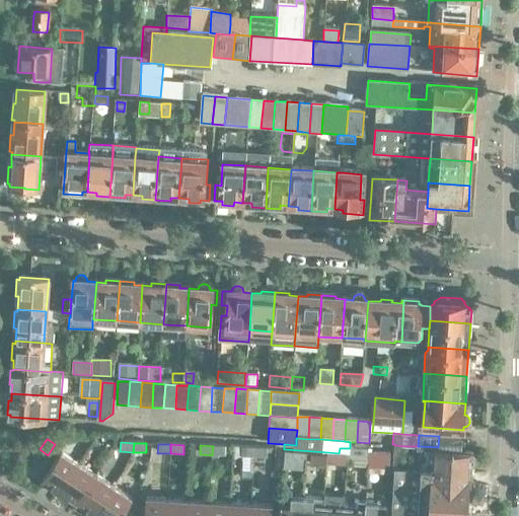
[(401,469),(403,446),(394,445),(392,468),(401,469)]
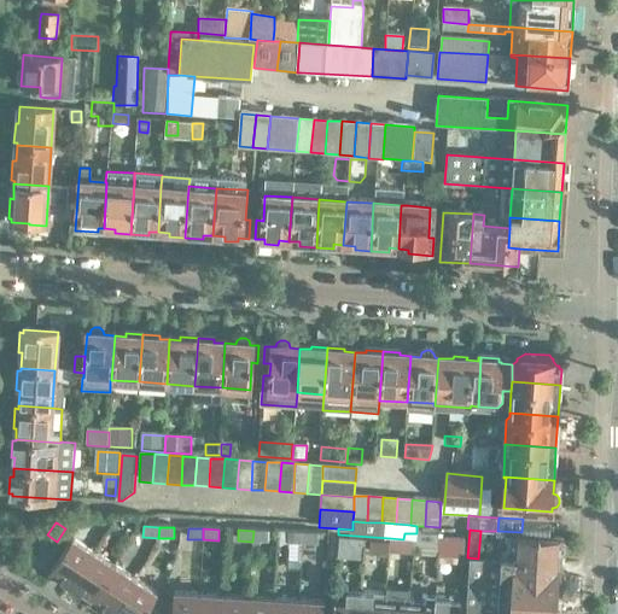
[(268,543),(269,532),(254,531),(252,542),(268,543)]
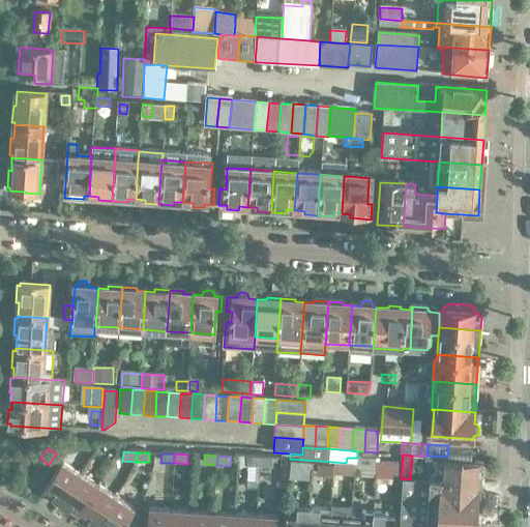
[(259,467),(259,458),(246,457),(246,466),(259,467)]
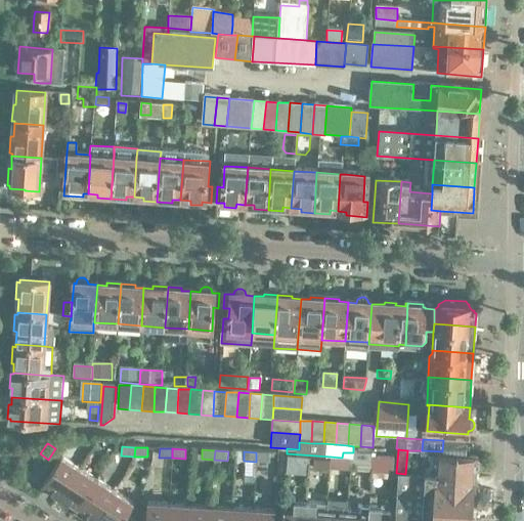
[(269,462),(270,452),(256,452),(256,462),(269,462)]
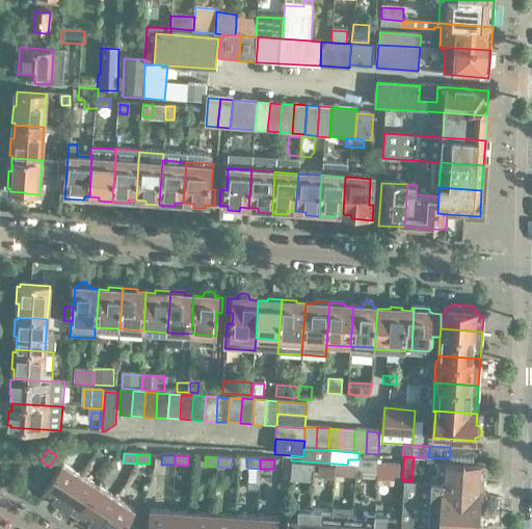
[(355,478),(356,459),(348,459),(347,465),(336,464),(336,467),(335,477),(355,478)]
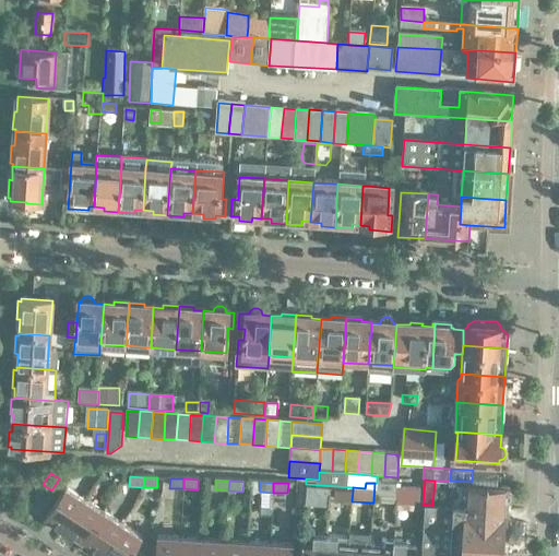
[(395,505),(396,489),(396,485),(377,483),(375,483),(373,503),(395,505)]
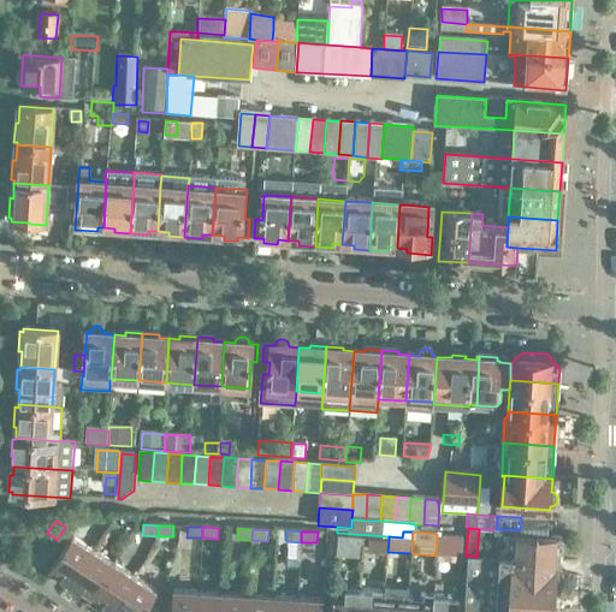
[(48,552),(57,540),(47,533),(39,546),(48,552)]
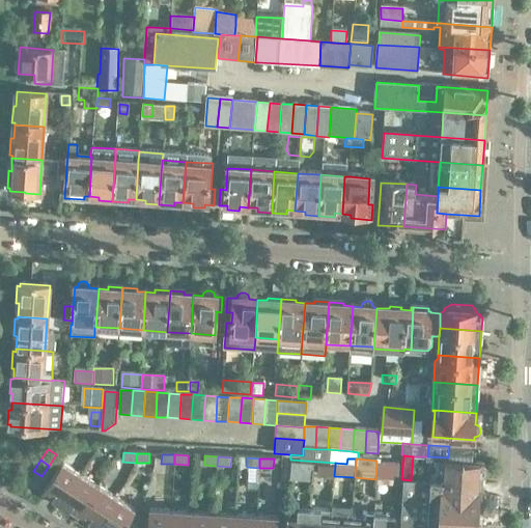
[(482,464),(473,463),(437,461),(436,481),(481,485),(482,477),(484,476),(484,470),(482,468),(482,464)]
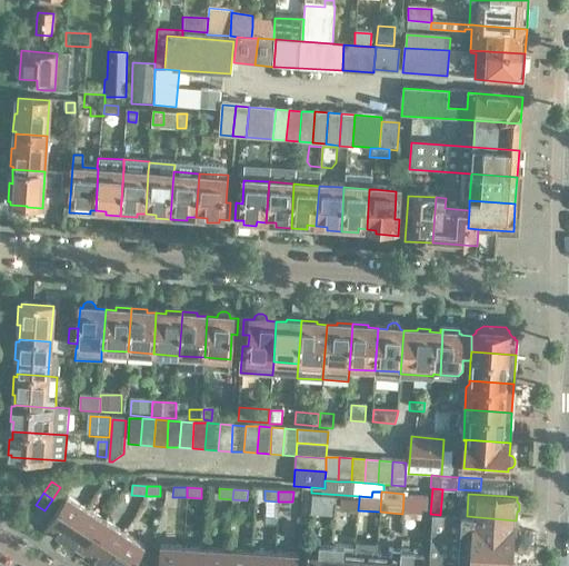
[(65,542),(86,509),(67,496),(46,529),(65,542)]
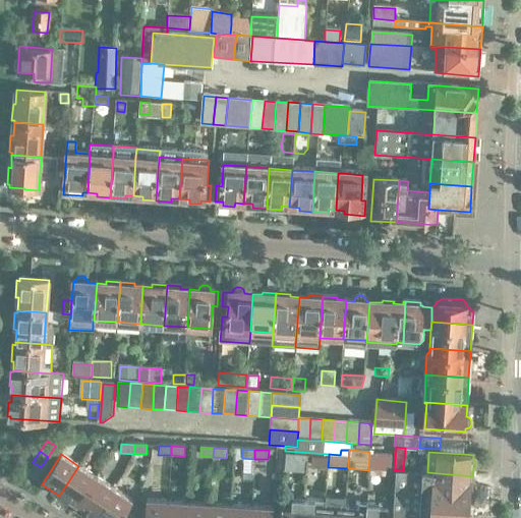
[(306,466),(306,456),(285,454),(284,473),(305,474),(306,466)]
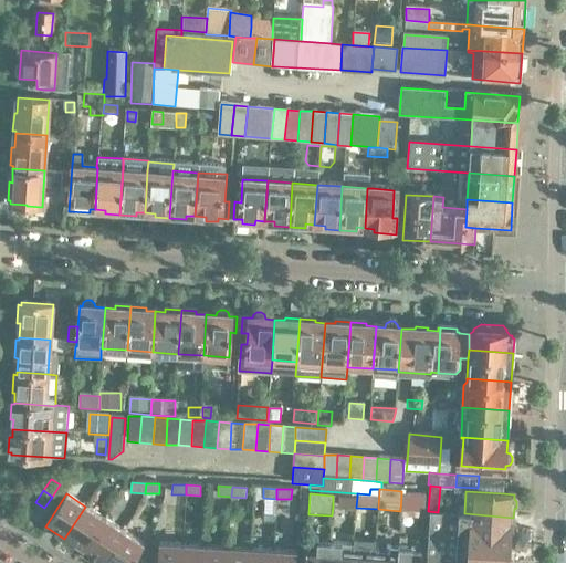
[(356,508),(357,497),(333,496),(333,507),(356,508)]
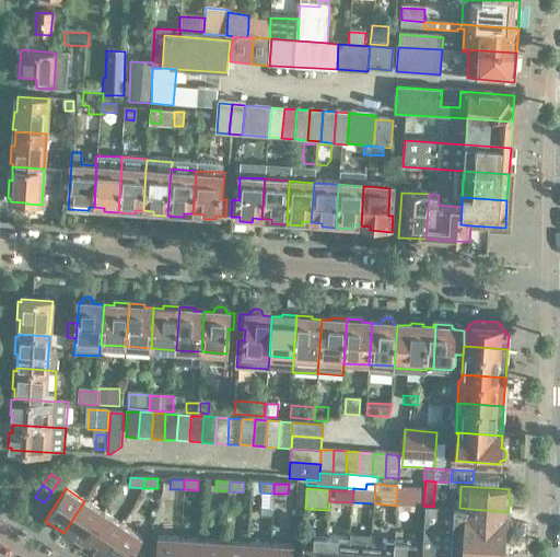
[(411,490),(397,490),(396,506),(396,517),(419,517),(420,499),(411,498),(411,490)]
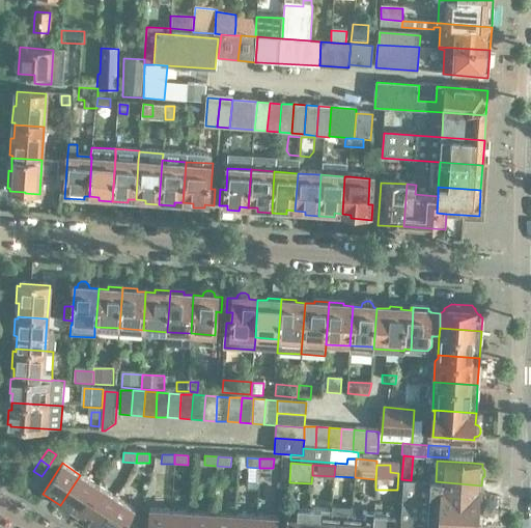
[(79,518),(99,487),(80,475),(60,505),(79,518)]
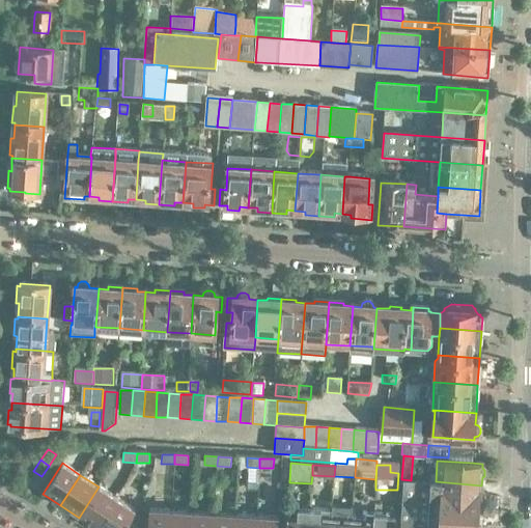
[(481,494),(481,487),(481,485),(436,481),(411,480),(401,479),(400,501),(401,502),(437,503),(482,506),(482,495),(481,494)]
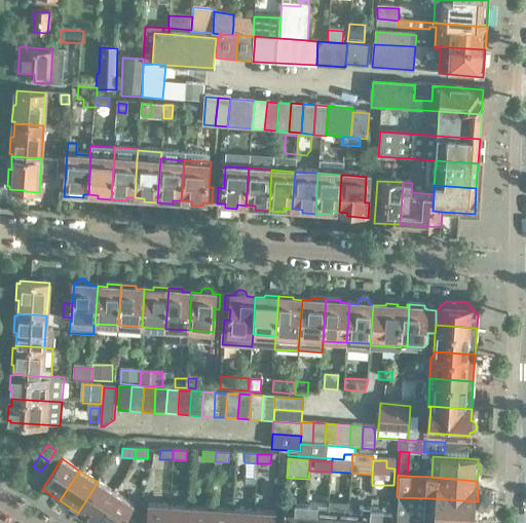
[(97,522),(115,494),(98,482),(78,513),(92,522),(97,522)]
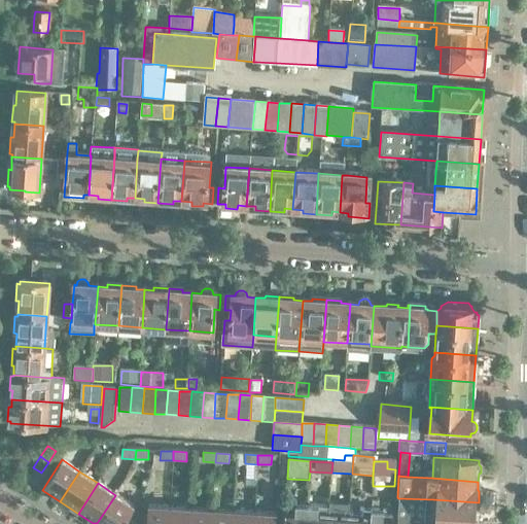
[(123,523),(134,507),(115,495),(97,523),(123,523)]
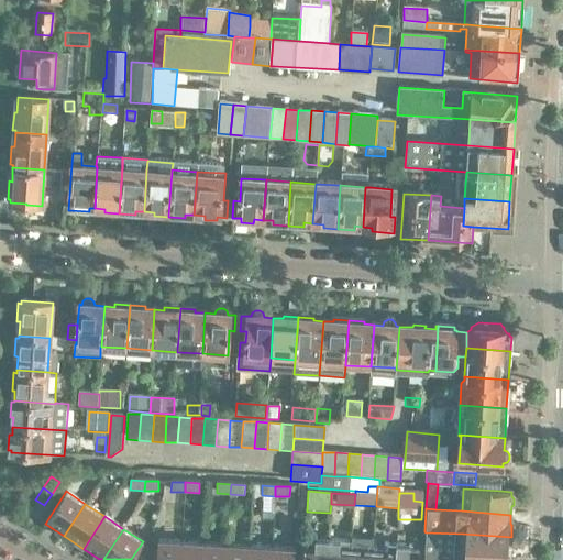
[(510,545),(511,537),(463,534),(426,533),(424,553),(478,558),(495,559),(510,559),(510,552),(508,551),(508,546),(510,545)]
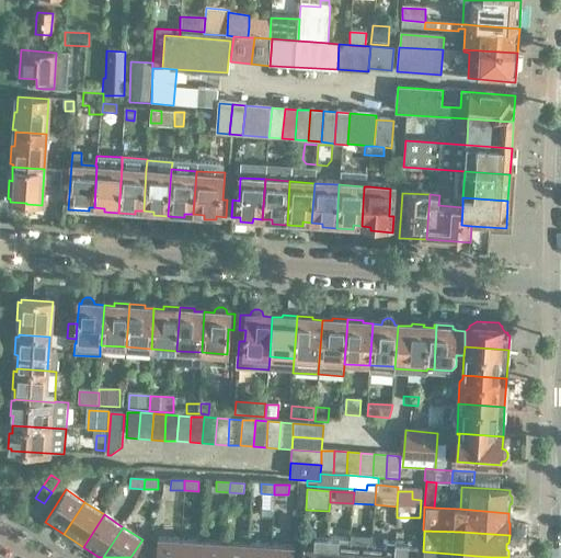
[(179,557),(181,541),(157,539),(156,557),(179,557)]
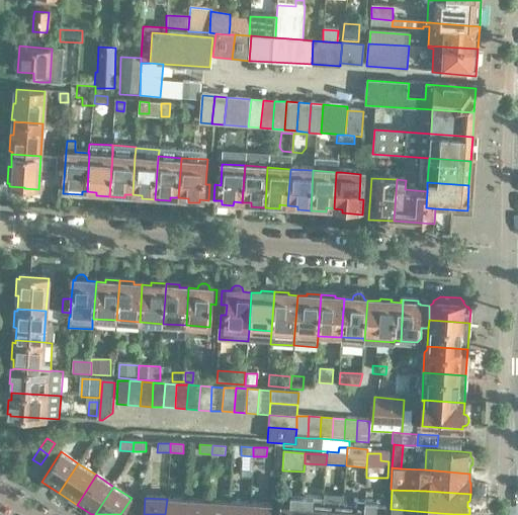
[(299,514),(301,499),(290,498),(289,503),(280,503),(279,514),(299,514)]
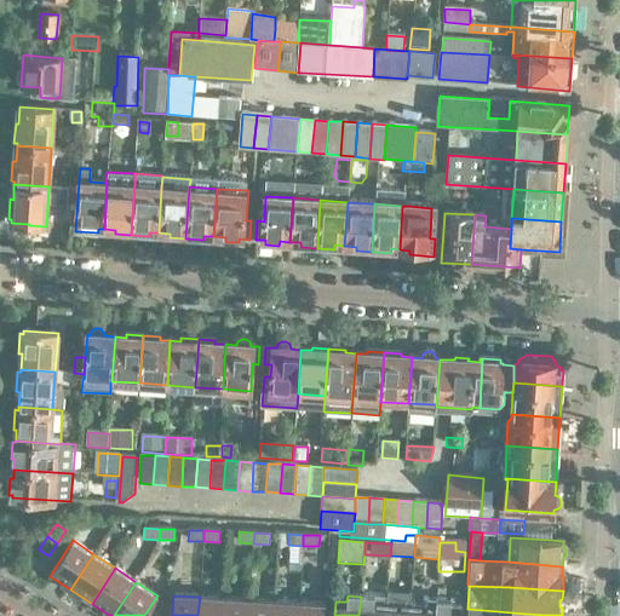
[(223,615),(224,598),(200,597),(197,615),(223,615)]
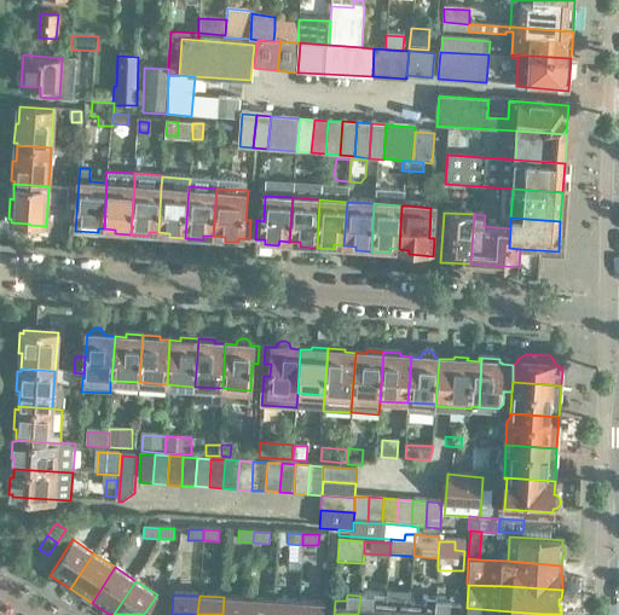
[(385,614),(386,604),(370,603),(370,597),(360,596),(358,614),(385,614)]
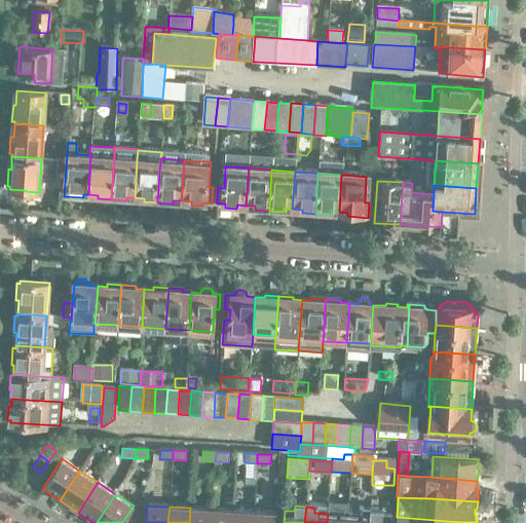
[(211,522),(212,510),(190,508),(189,522),(211,522)]
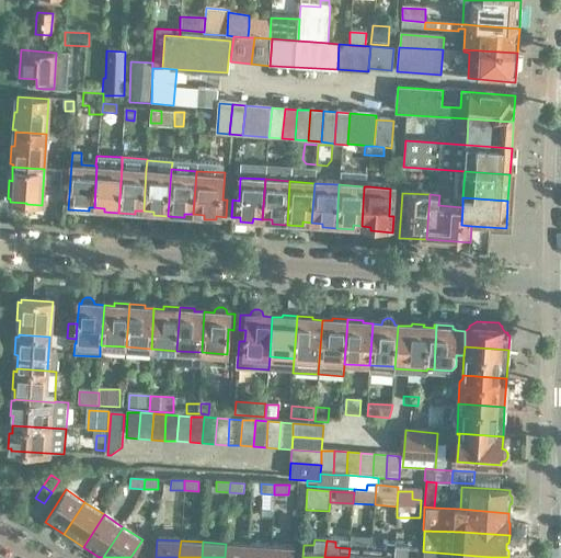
[(247,557),(249,545),(226,544),(225,557),(247,557)]
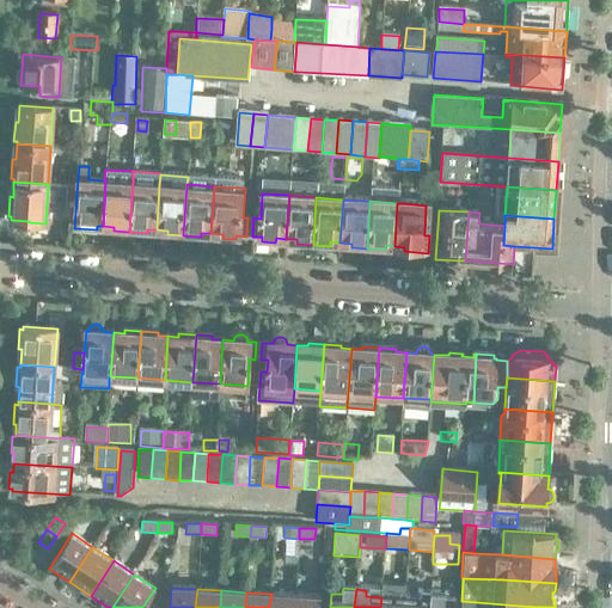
[(294,607),(295,595),(271,594),(269,607),(294,607)]
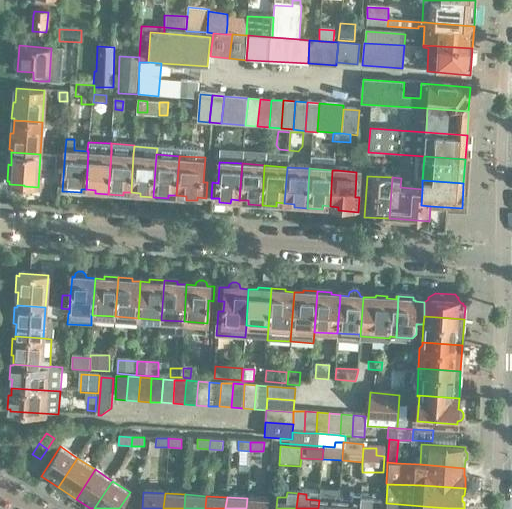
[(359,508),(360,497),(352,497),(352,502),(339,501),(338,508),(359,508)]
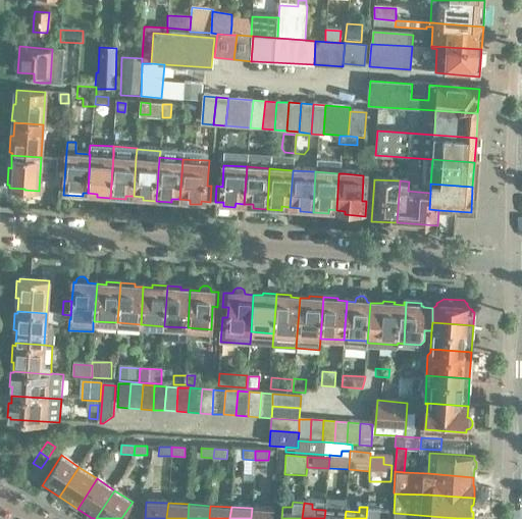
[(379,508),(367,507),(366,518),(387,518),(388,513),(379,513),(379,508)]
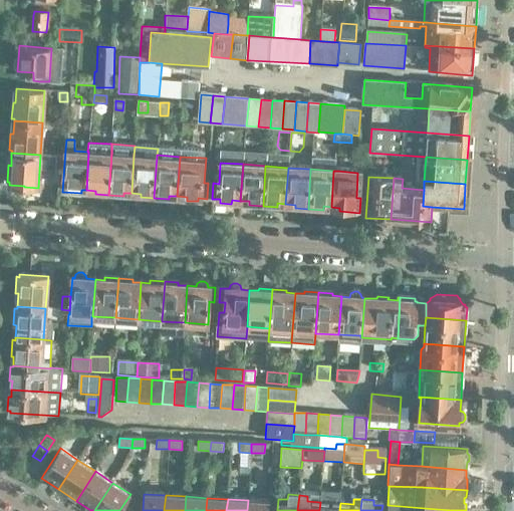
[(269,510),(270,502),(248,500),(247,510),(269,510)]
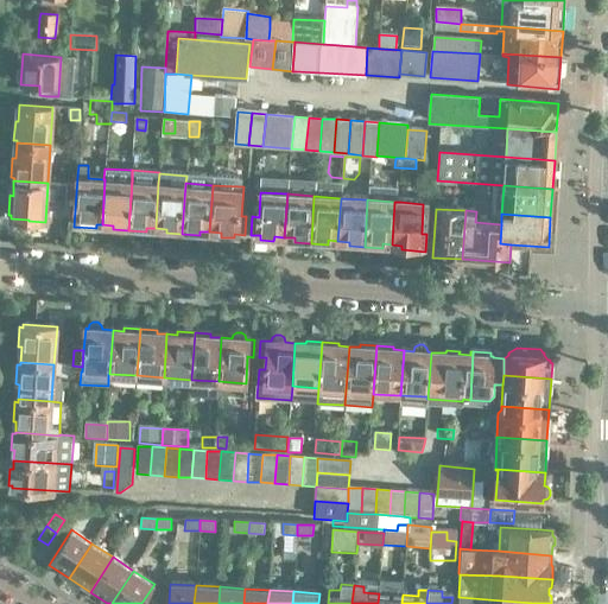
[(401,603),(403,595),(379,593),(378,603),(401,603)]
